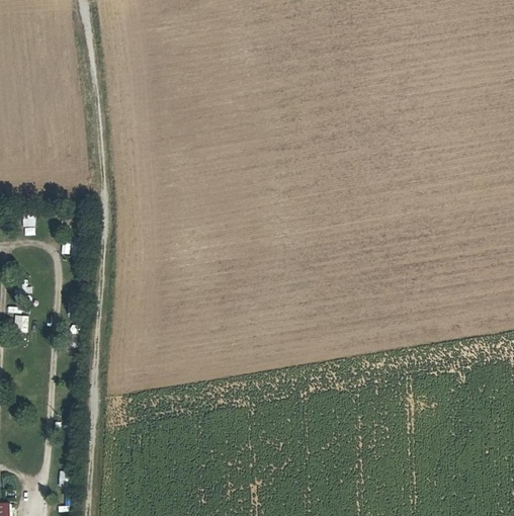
[(81,242),(63,240),(61,254),(80,255),(81,242)]
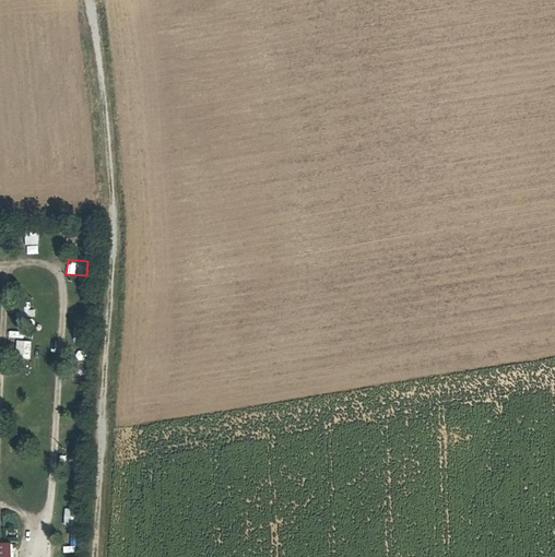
[(82,307),(83,298),(74,297),(73,306),(82,307)]
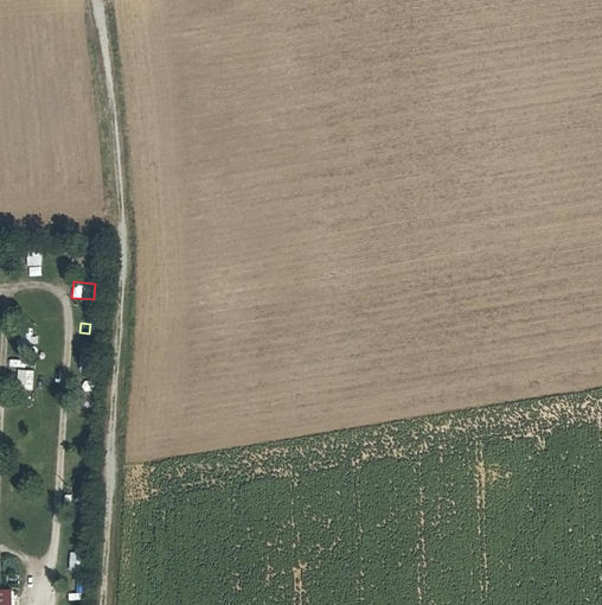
[(17,369),(15,383),(29,386),(30,370),(17,369)]
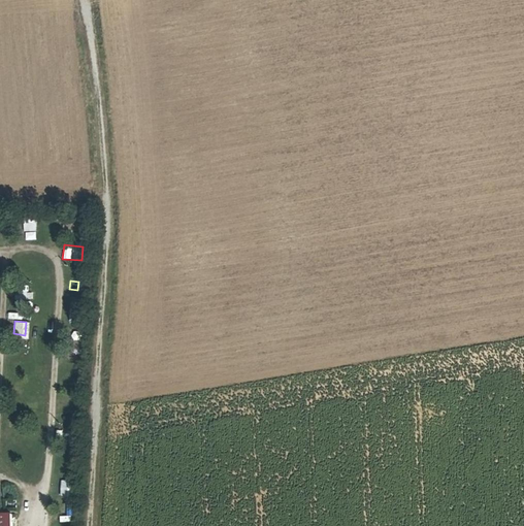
[(40,449),(40,434),(25,434),(25,449),(40,449)]
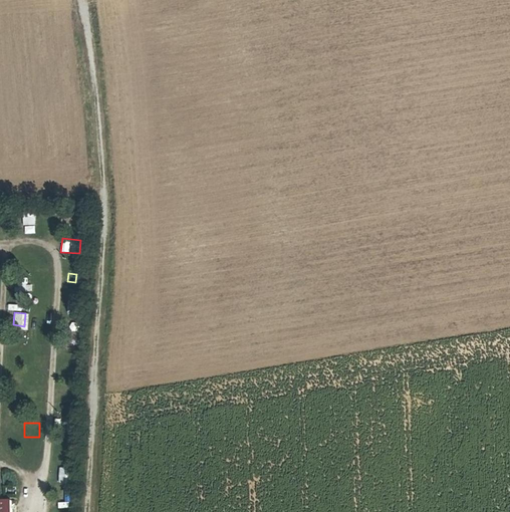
[(51,466),(51,483),(64,483),(64,466),(51,466)]
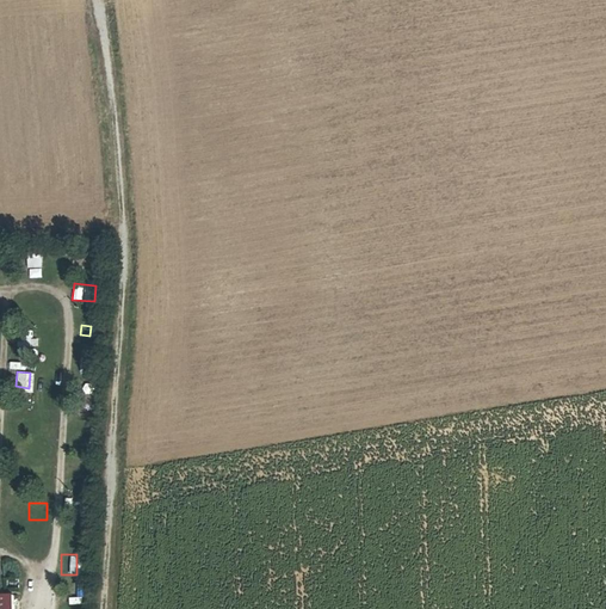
[(10,608),(10,588),(0,588),(0,608),(10,608)]
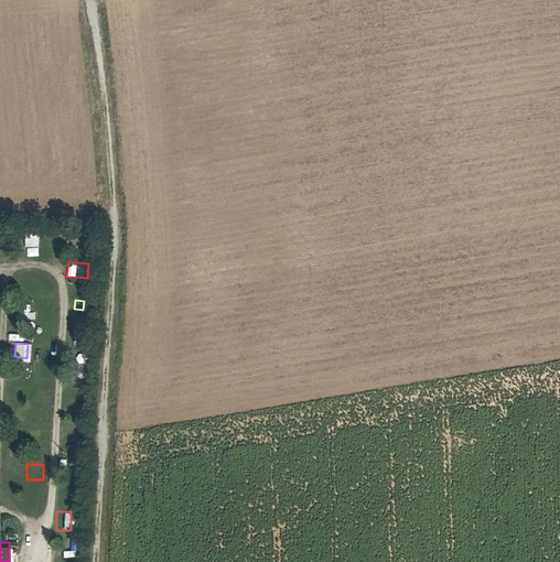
All buildings are outlined.
